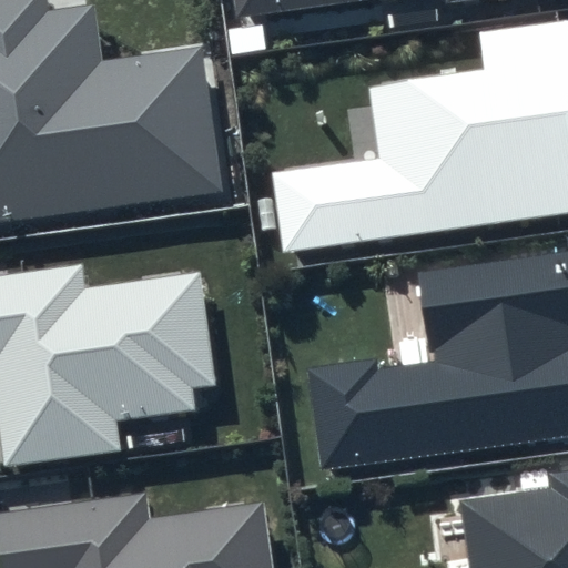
[(0,0),(0,221),(223,190),(204,46),(101,60),(94,2),(42,10),(40,0),(0,0)]
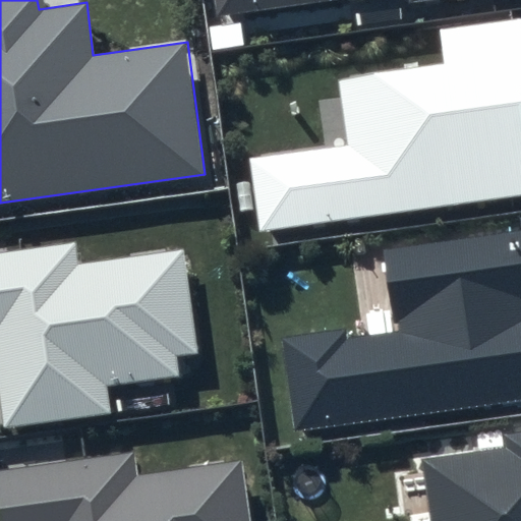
[(214,0),(218,20),(372,0),(214,0)]
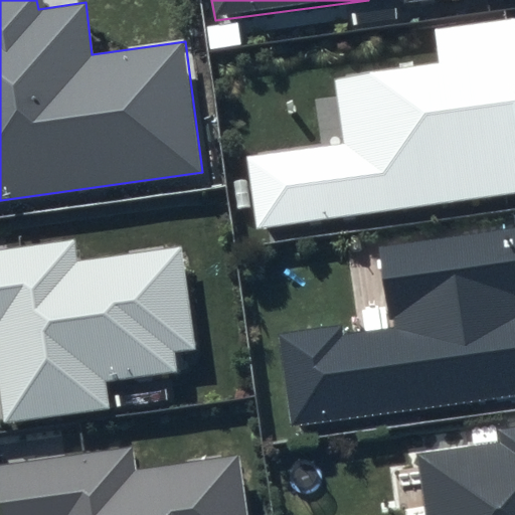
[(342,143),(247,158),(259,231),(514,194),(514,34),(513,23),(433,32),(438,65),(334,79),(342,143)]
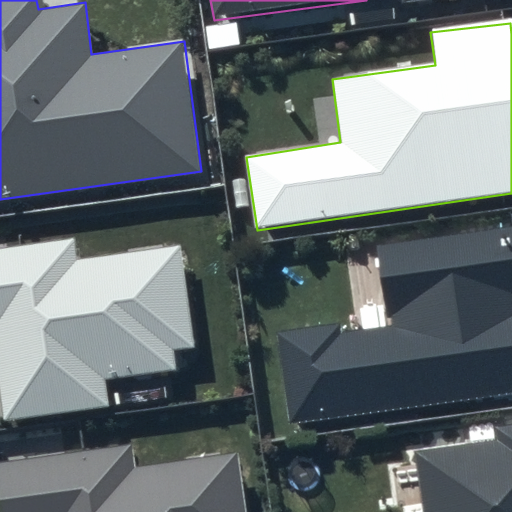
[(387,321),(280,337),(292,423),(511,393),(511,226),(379,246),(387,321)]
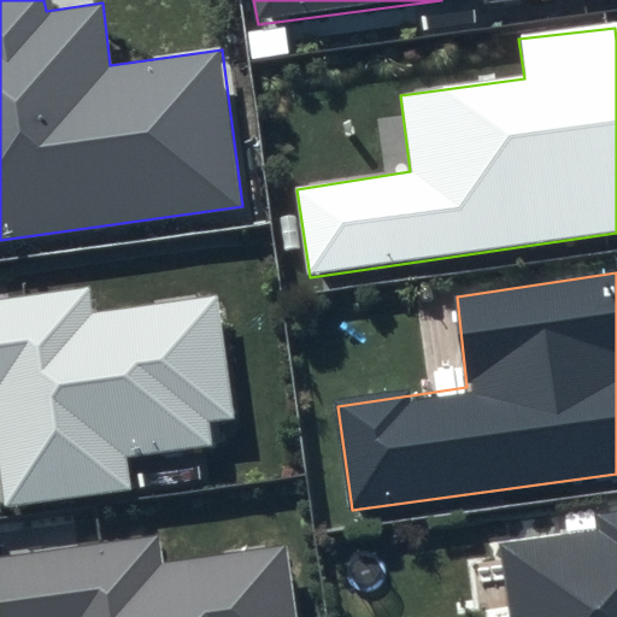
[(86,288),(0,299),(0,470),(5,504),(131,488),(128,456),(211,446),(210,423),(238,418),(218,297),(89,315),(86,288)]
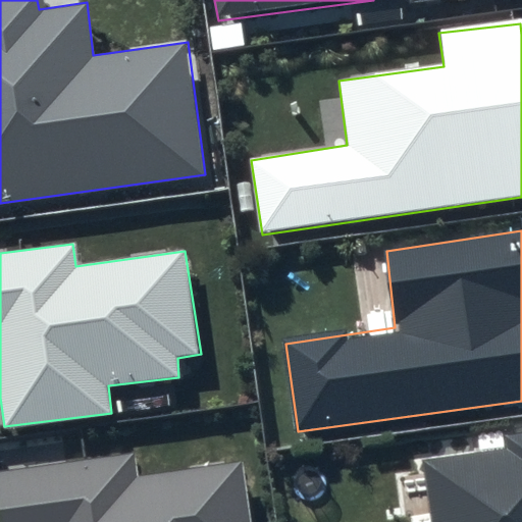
[(521,521),(521,433),(508,435),(510,449),(422,461),(432,521),(521,521)]
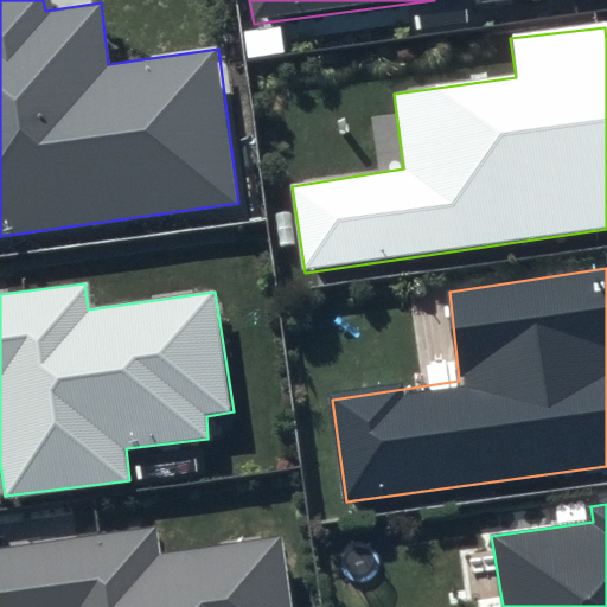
[(154,528),(0,547),(0,589),(2,606),(291,606),(280,537),(158,555),(154,528)]
